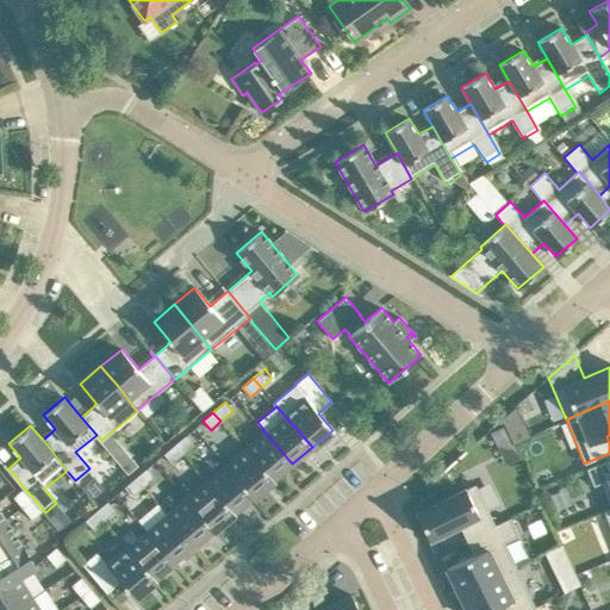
[(504,427),(492,433),(499,449),(512,443),(504,427)]
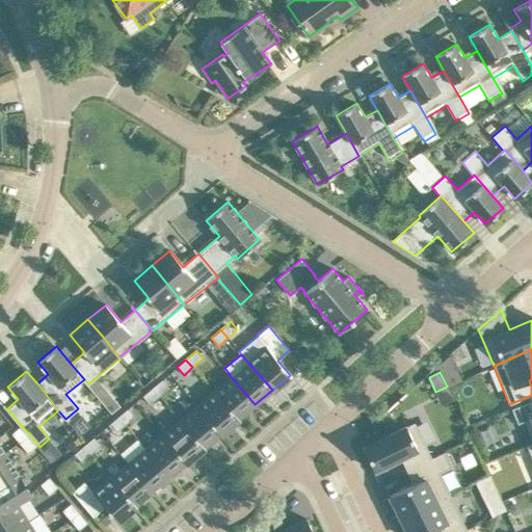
[(229,374),(212,389),(237,419),(255,404),(229,374)]
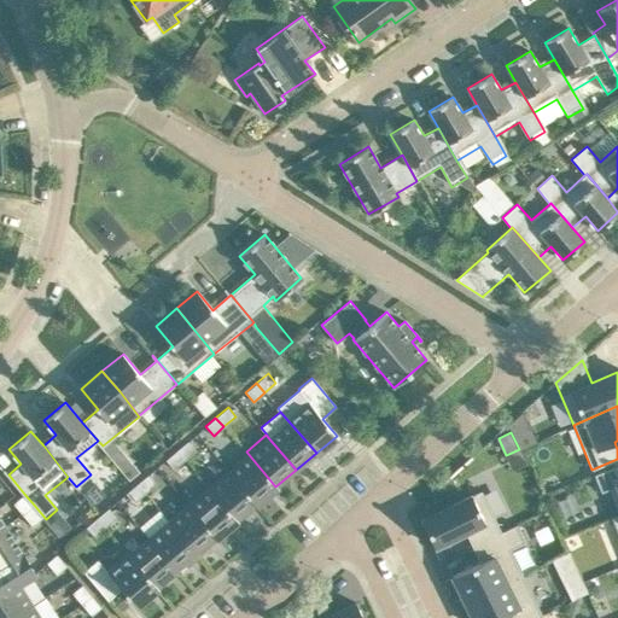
[(196,450),(187,441),(176,450),(185,460),(196,450)]
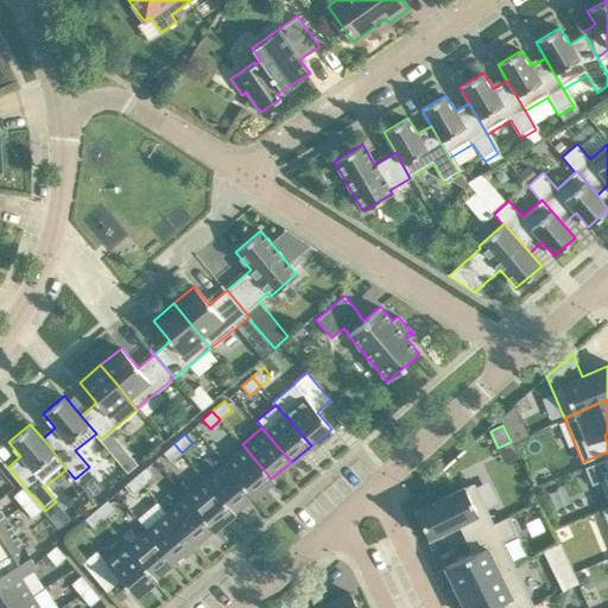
[(182,453),(173,443),(163,453),(170,461),(182,453)]
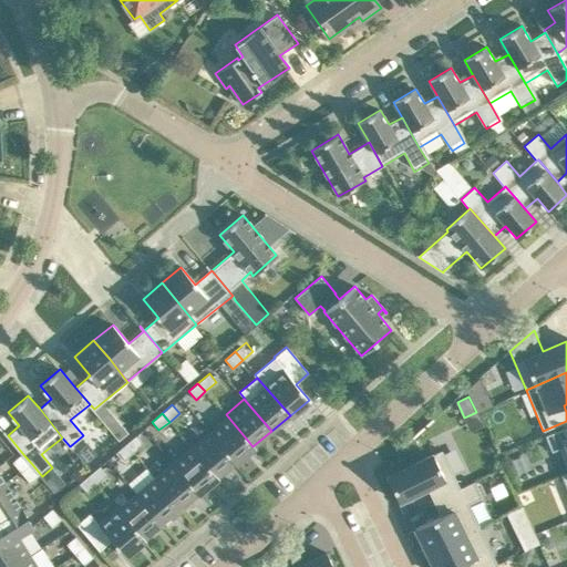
[(253,446),(226,414),(208,431),(235,462),(253,446)]
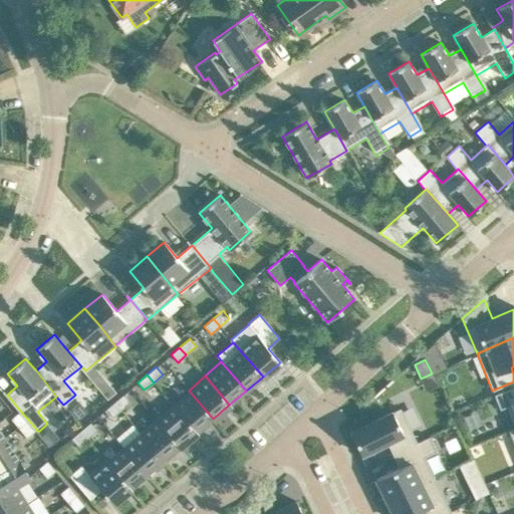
[(108,384),(100,391),(106,398),(114,392),(108,384)]
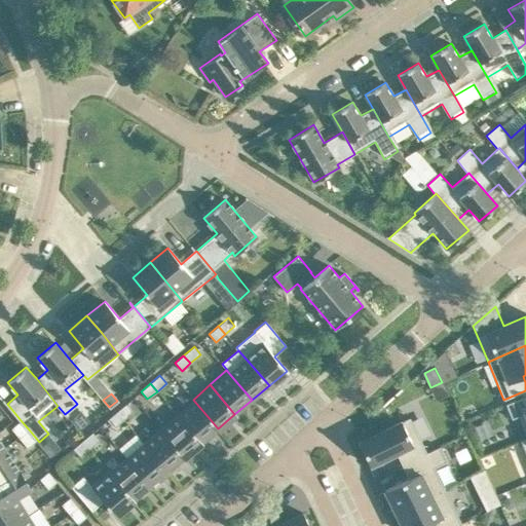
[(525,395),(505,404),(511,419),(518,416),(525,436),(525,395)]
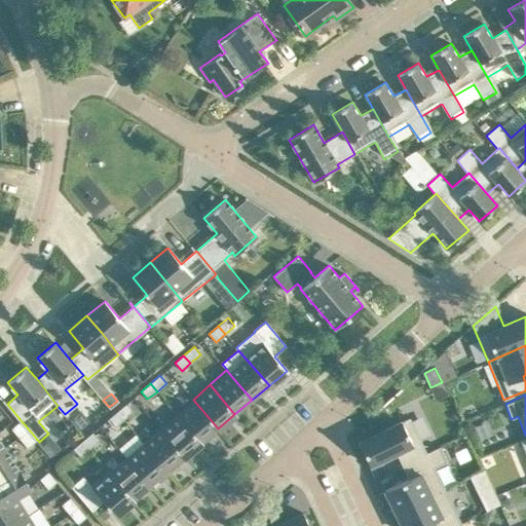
[(218,428),(193,400),(176,414),(200,443),(218,428)]
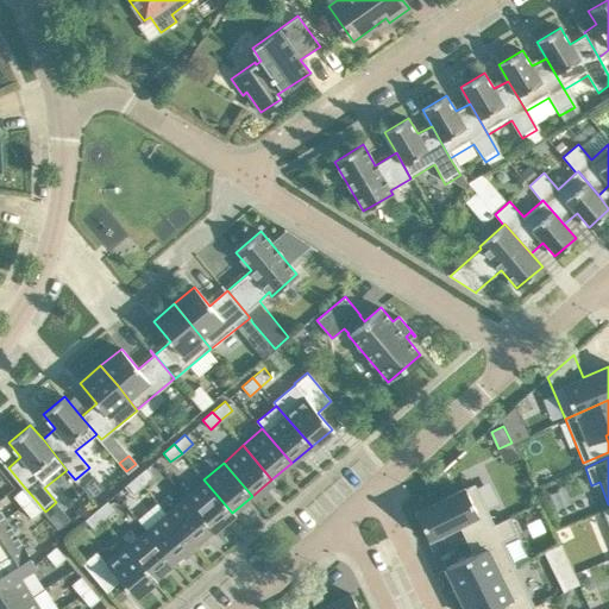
[(154,477),(145,468),(135,477),(143,487),(154,477)]
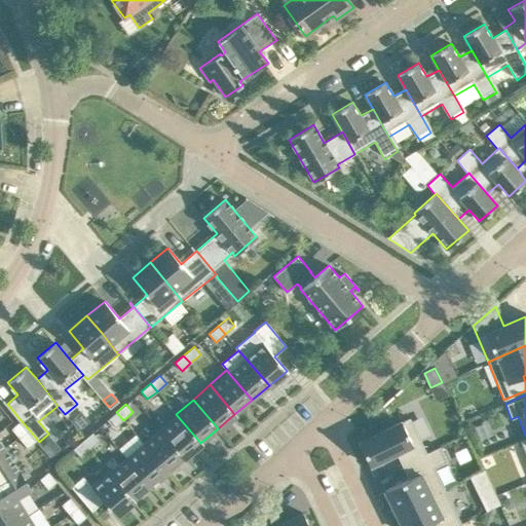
[(90,422),(81,411),(71,420),(80,431),(90,422)]
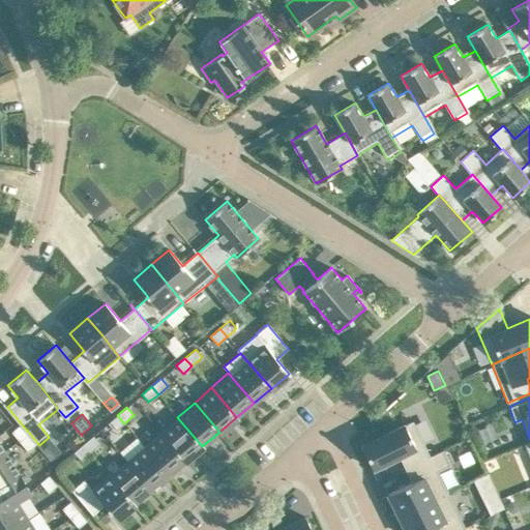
[(124,423),(117,415),(108,422),(114,431),(124,423)]
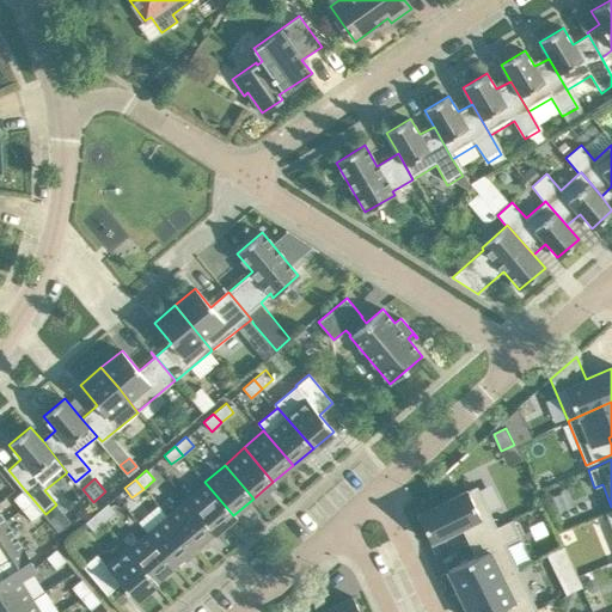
[(204,482),(185,499),(214,532),(233,515),(204,482)]
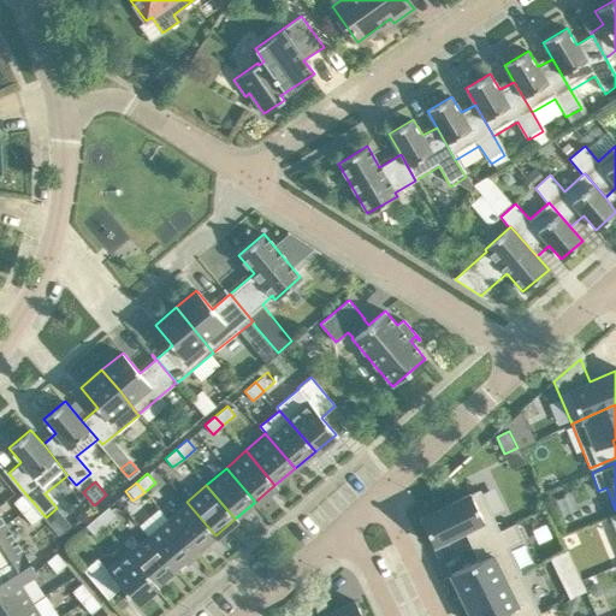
[(479,489),(420,517),(433,545),(463,529),(471,545),(499,531),(479,489)]
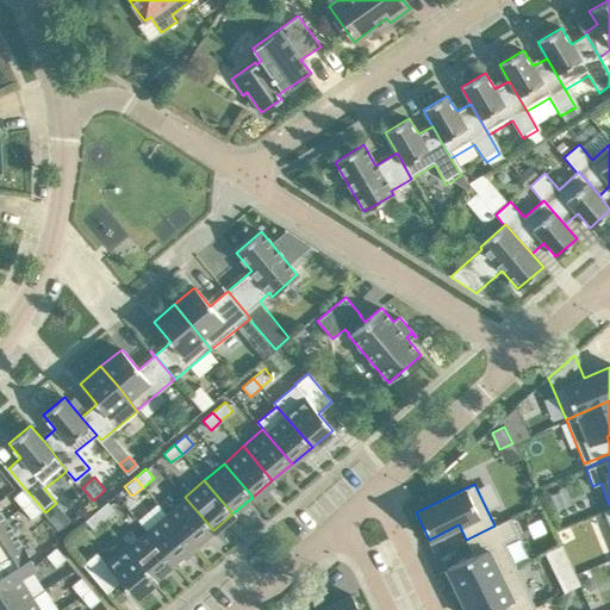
[(24,487),(13,497),(22,508),(33,498),(24,487)]
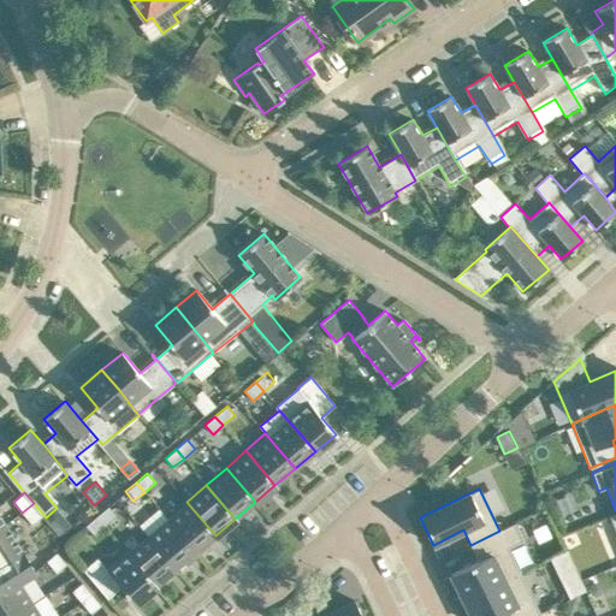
[(187,502),(167,519),(195,552),(215,535),(187,502)]
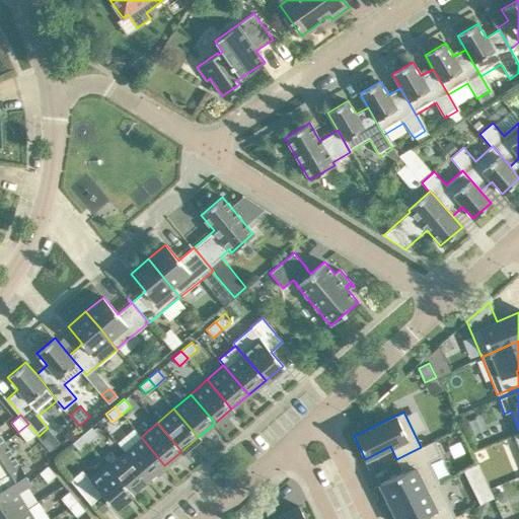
[(39,436),(28,424),(18,432),(29,444),(39,436)]
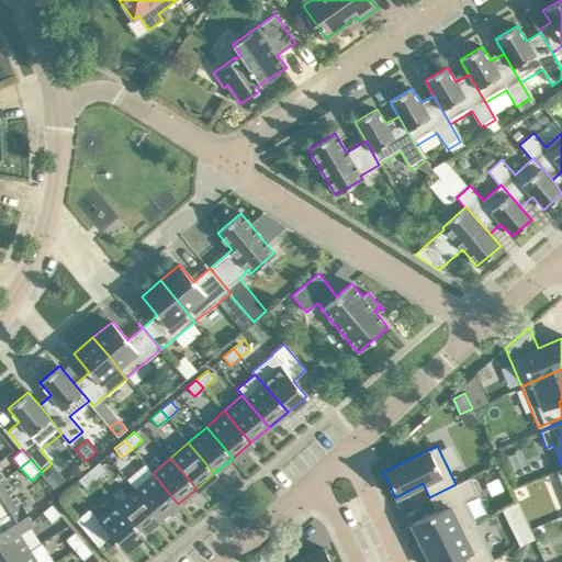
[(88,470),(96,479),(105,471),(98,462),(88,470)]
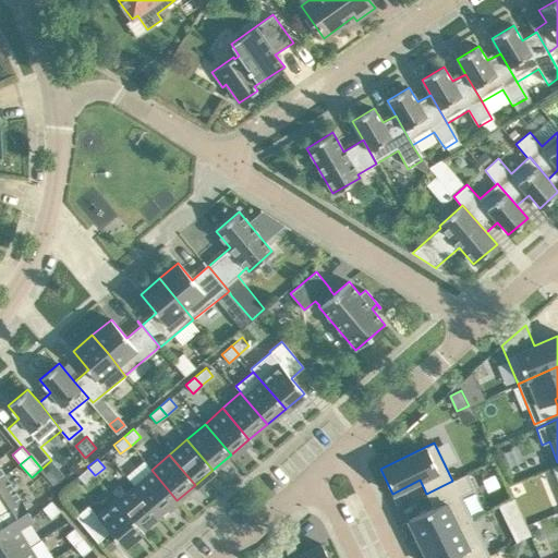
[(77,475),(84,484),(95,475),(87,466),(77,475)]
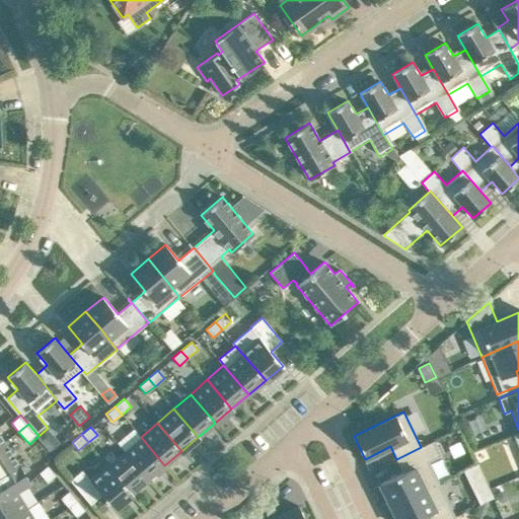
[(0,499),(15,489),(29,480),(0,436),(0,499)]
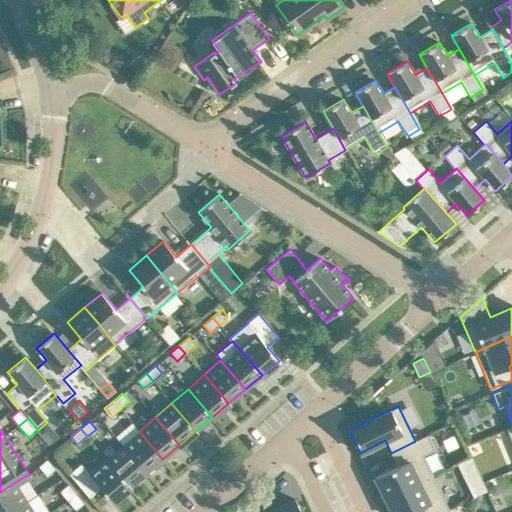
[(139,431),(122,445),(146,473),(162,459),(139,431)]
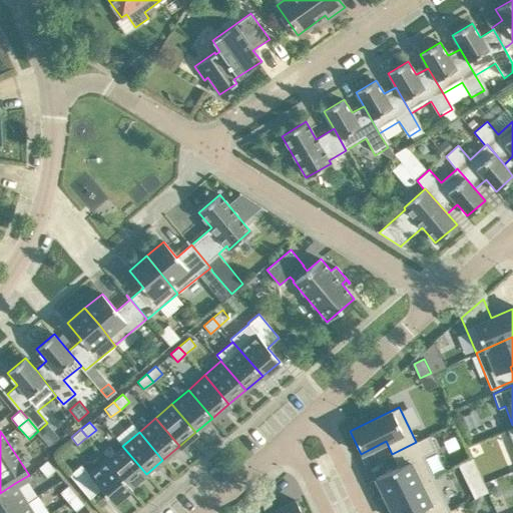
[(433,476),(416,442),(392,454),(398,467),(375,478),(385,499),(433,476)]
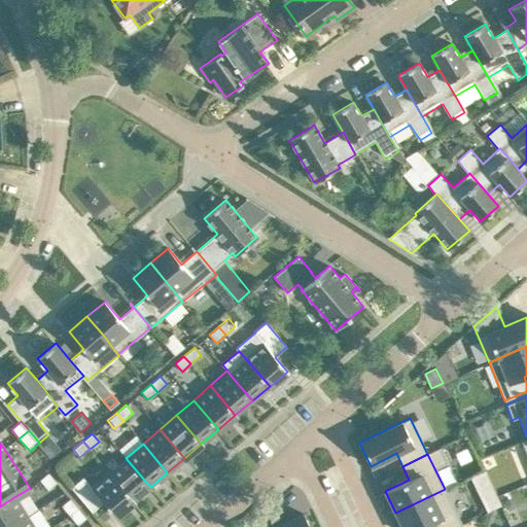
[(150,487),(126,458),(110,471),(114,477),(113,478),(133,501),(150,487)]
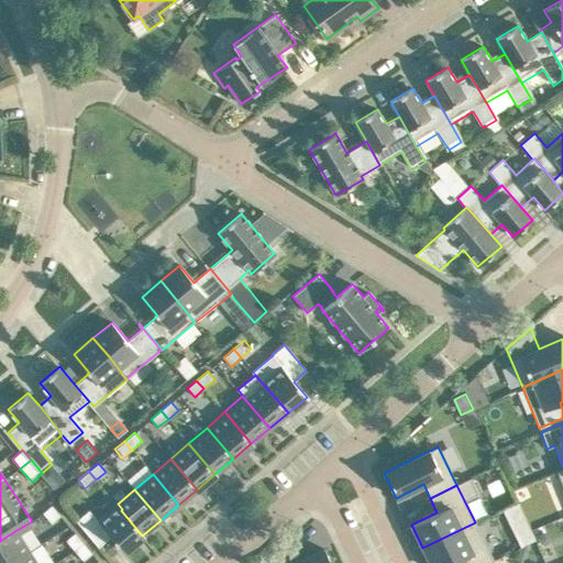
[(97,519),(89,509),(76,520),(98,547),(111,536),(124,551),(142,536),(121,510),(122,509),(118,504),(117,503),(97,519)]
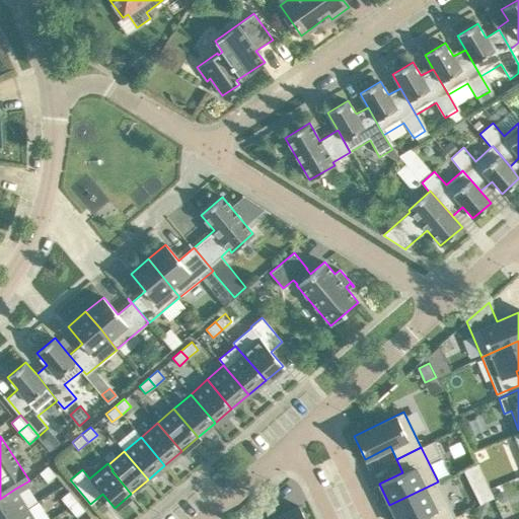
[(56,482),(48,471),(41,477),(49,488),(56,482)]
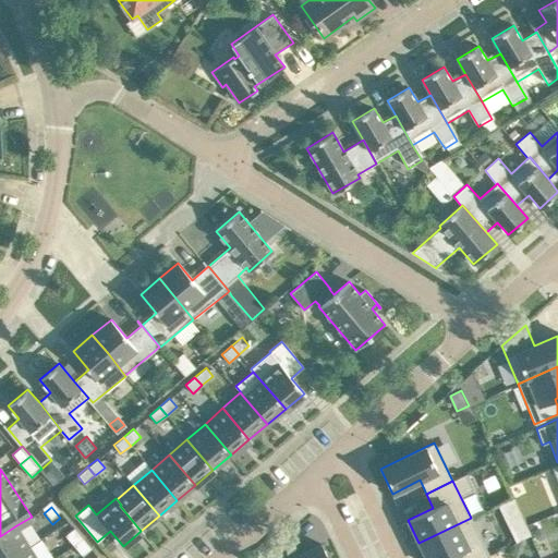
[(471,518),(419,543),(426,557),(448,557),(456,555),(457,557),(483,557),(488,556),(481,541),(471,518)]
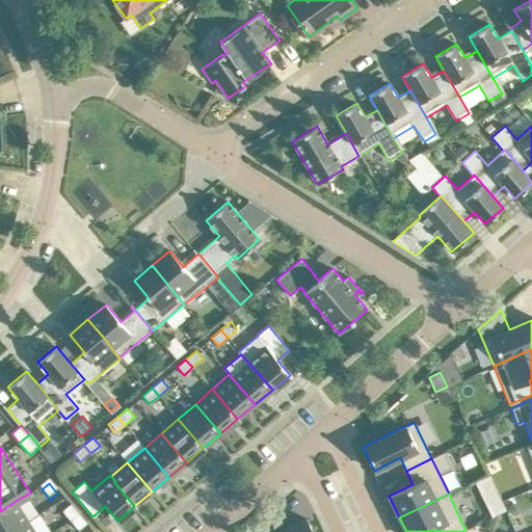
[(0,531),(8,531),(28,521),(16,501),(0,511),(0,531)]
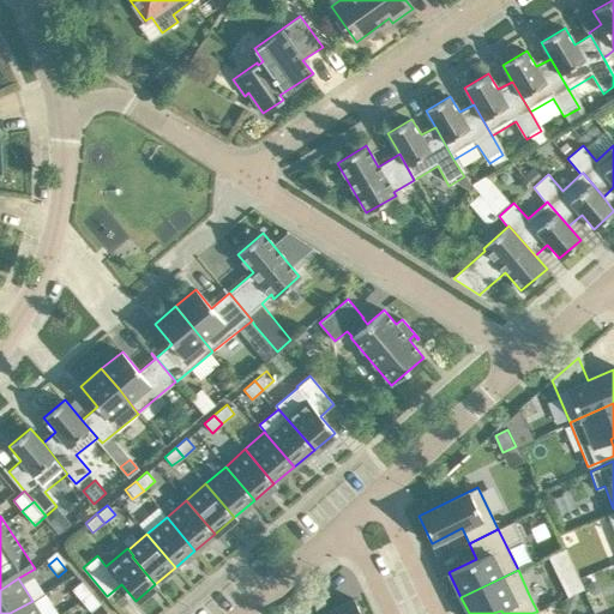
[(71,589),(82,600),(91,591),(80,579),(71,589)]
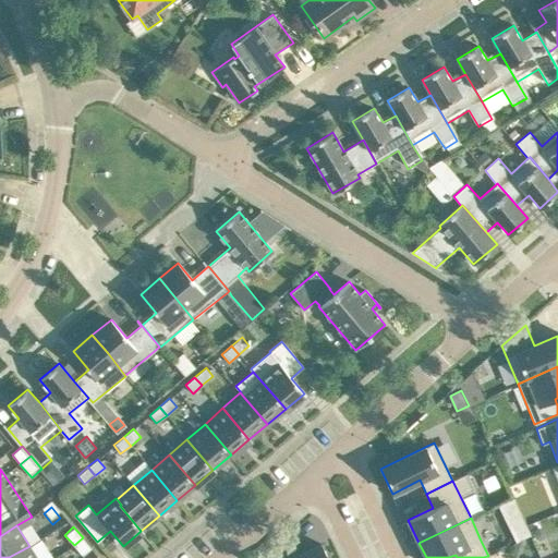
[(83,537),(74,545),(83,556),(92,548),(83,537)]
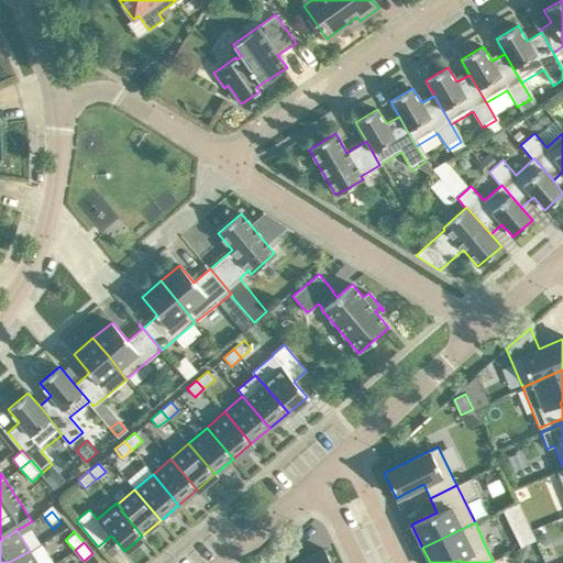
[(330,562),(323,549),(296,562),(287,544),(266,562),(330,562)]
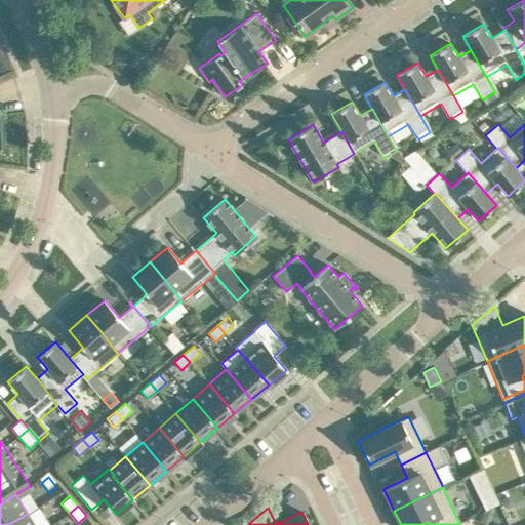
[(35,524),(28,514),(8,524),(35,524)]
